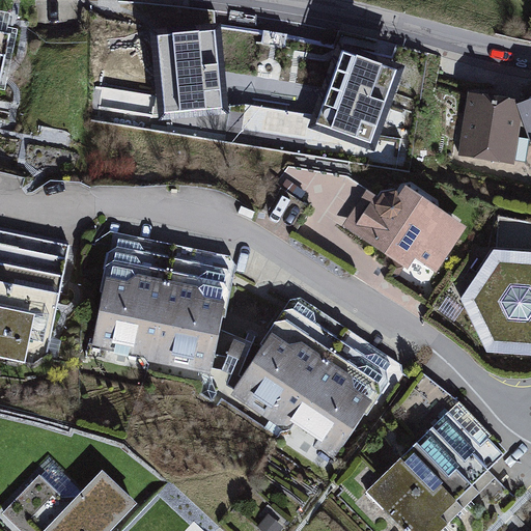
[(215,78),(210,26),(164,30),(169,83),(164,83),(169,126),(224,120),(220,86),(215,78)]
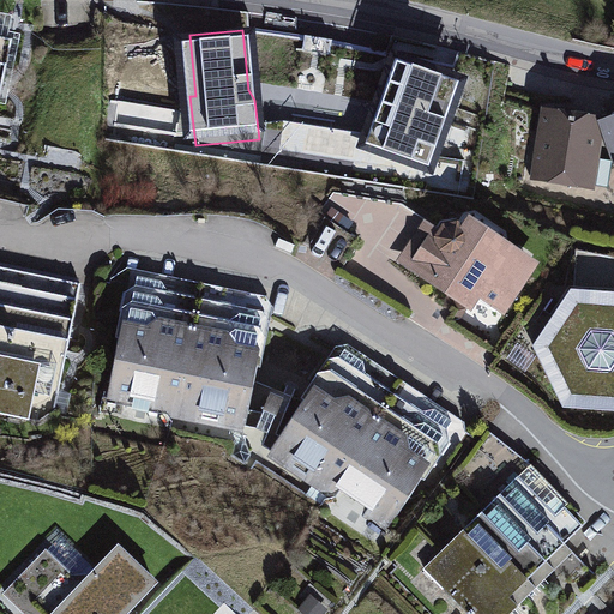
[(0,100),(12,36),(0,34),(0,100)]
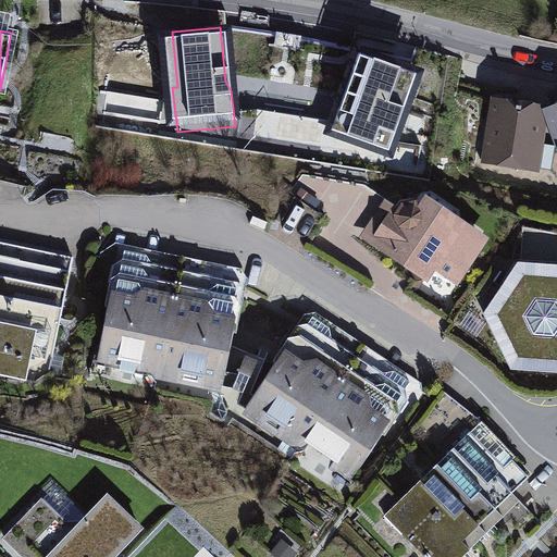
[(415,65),(369,49),(350,101),(343,109),(331,141),(385,161),(400,119),(396,118),(415,65)]
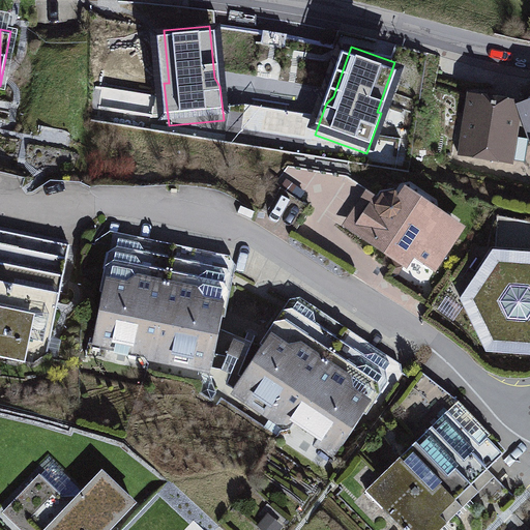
[(516,92),(468,85),(458,153),(513,163),(521,114),(516,96),(516,92)]
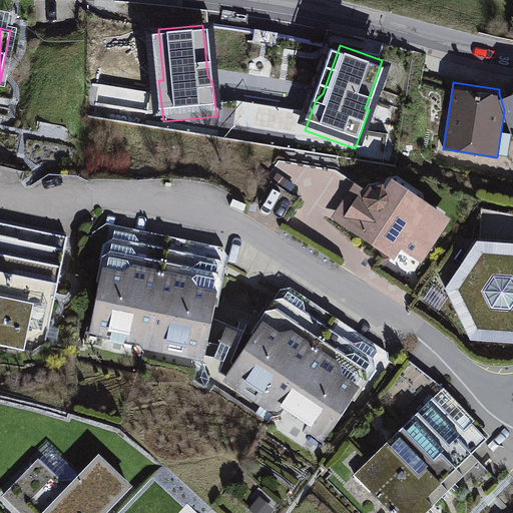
[(512,88),(499,93),(504,110),(512,135),(512,88)]
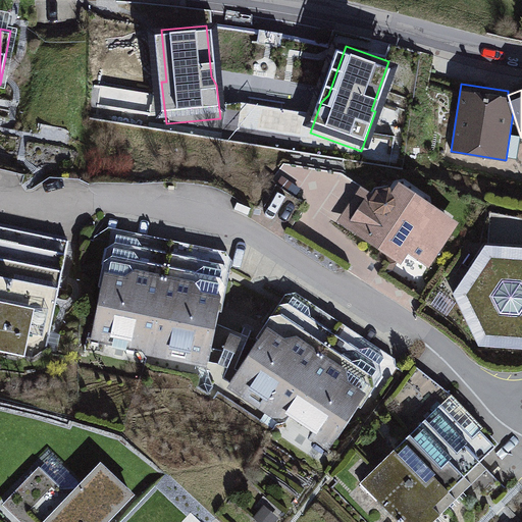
[(282,188),(288,178),(281,174),(275,184),(282,188)]
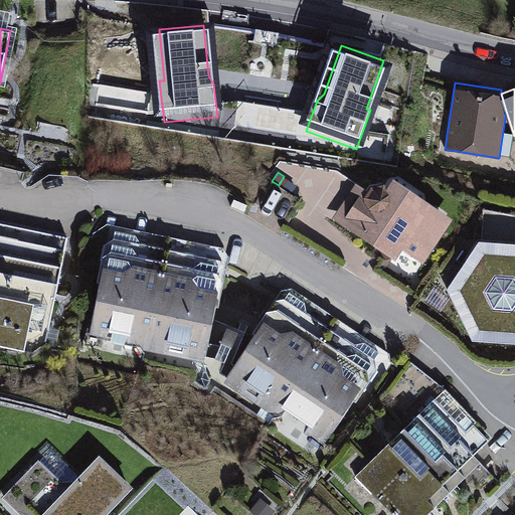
[(356,180),(332,218),(396,261),(403,250),(424,265),(457,216),(393,174),(389,182),(385,179),(371,182),(367,187),(356,180)]
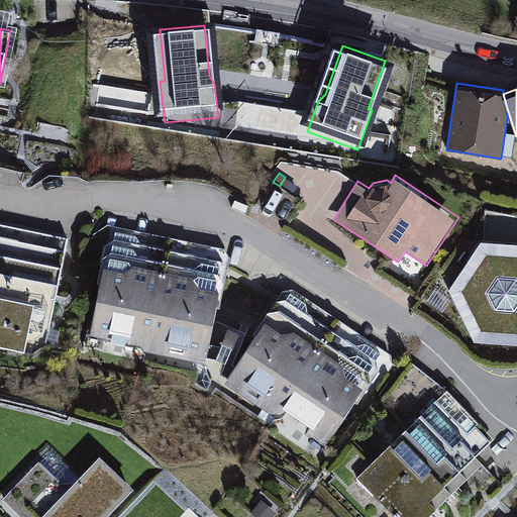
[(287,179),(282,187),(290,193),(296,184),(287,179)]
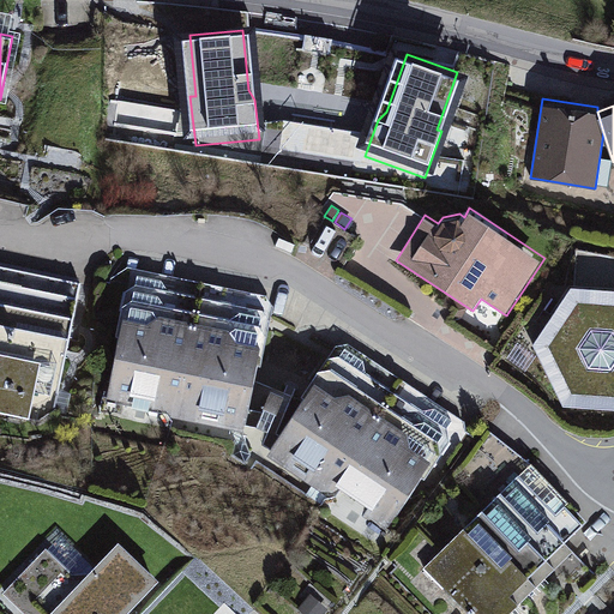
[(82,281),(0,264),(0,411),(53,423),(82,281)]
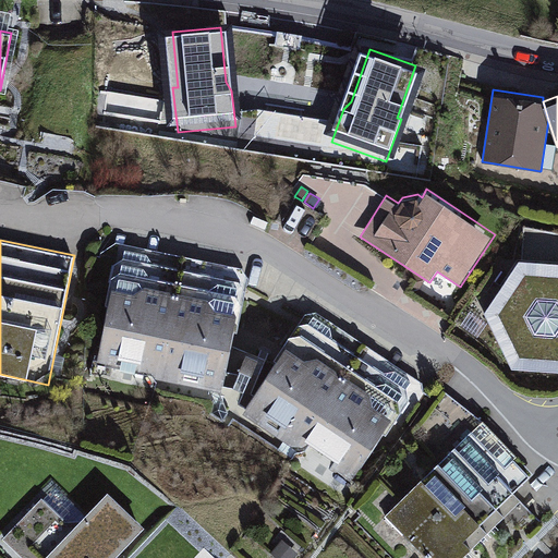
[(242,267),(120,242),(94,370),(225,396),(249,277),(242,267)]
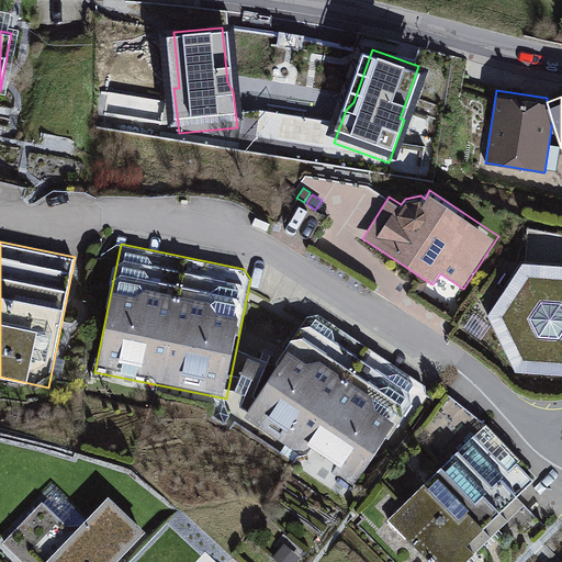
[(561,261),(523,258),(487,314),(516,370),(561,372),(561,261)]
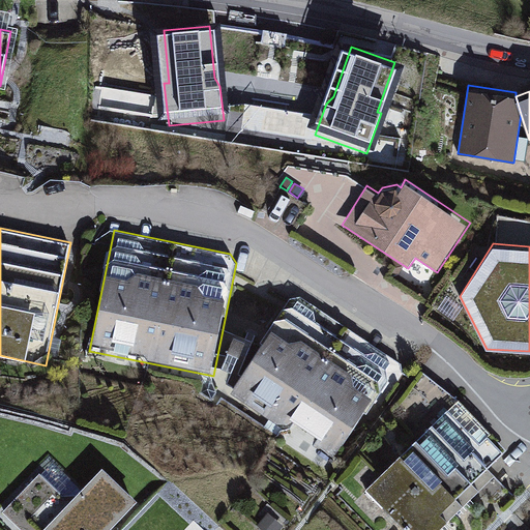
[(288,297),(227,393),(334,462),(401,358),(300,295),(288,297)]
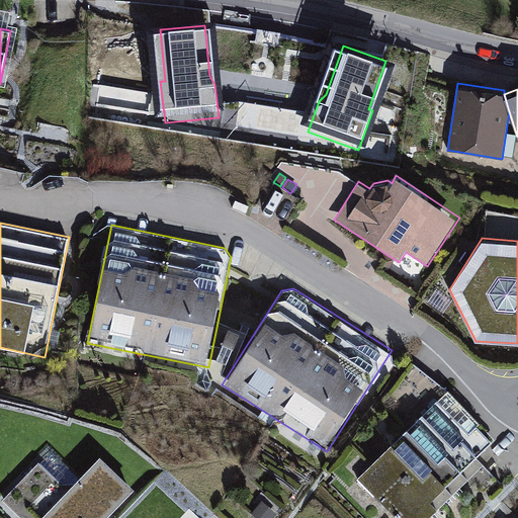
[(437,400),(357,480),(396,517),(428,517),(484,462),(478,456),(495,439),(479,422),(469,432),(437,400)]
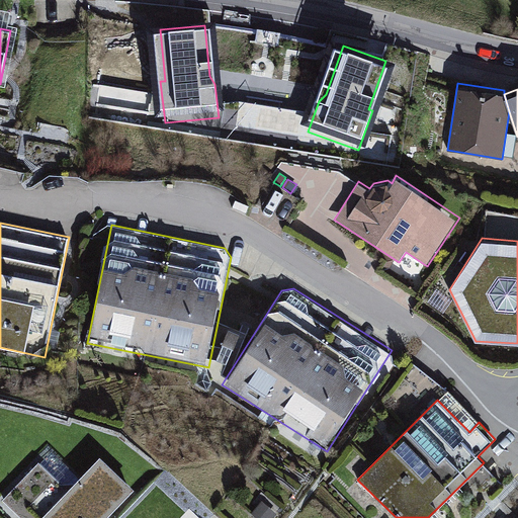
[(103,517),(134,487),(100,455),(73,483),(61,483),(38,462),(3,499),(23,517),(103,517)]
